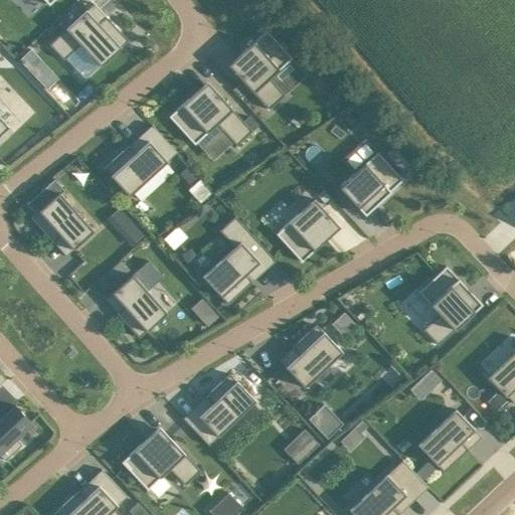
[(90,8),(94,4),(93,3),(49,44),(63,59),(80,44),(101,66),(129,40),(111,21),(106,16),(102,20),(90,8)]
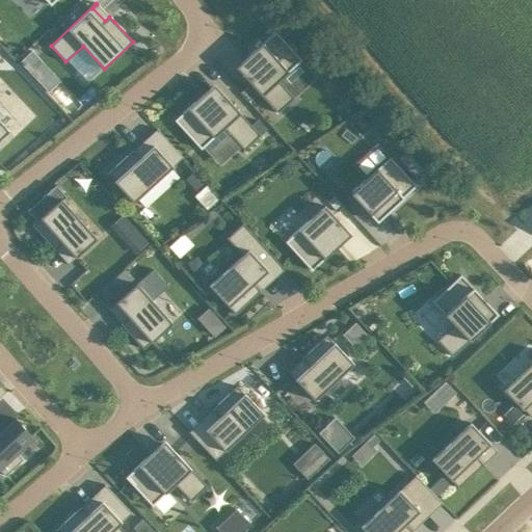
[(301,59),(274,31),(255,49),(236,67),(239,71),(277,112),(294,98),(278,81),(301,59)]
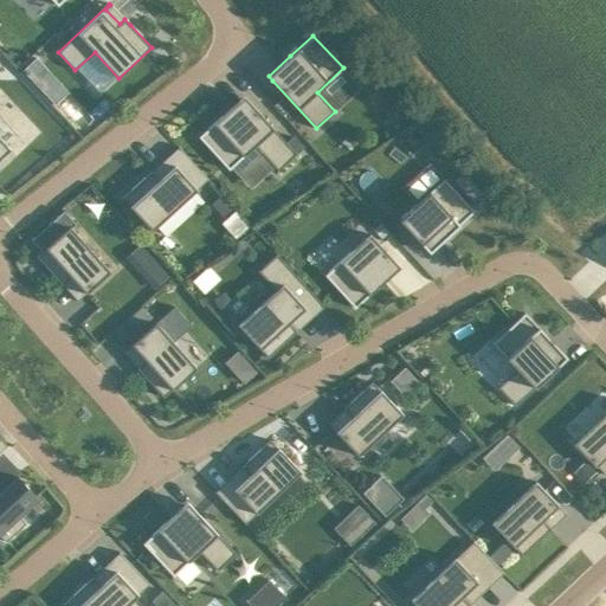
[(37,58),(24,70),(34,82),(47,70),(37,58)]
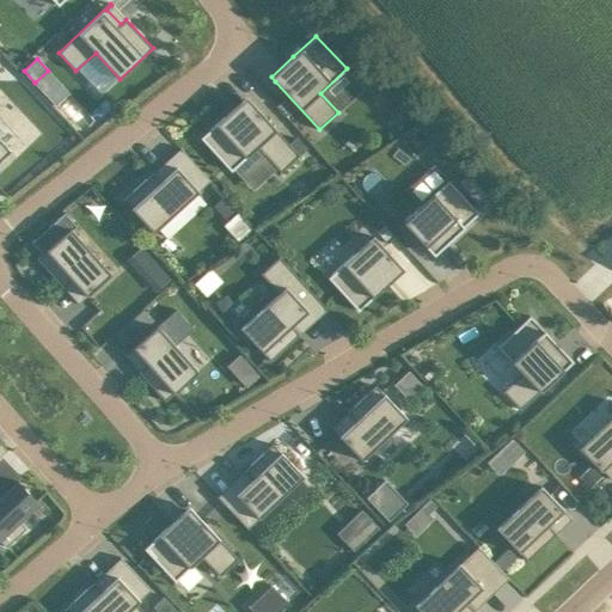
[(246,97),(224,117),(201,138),(231,171),(257,147),(281,172),(300,155),(289,144),(250,102),(246,97)]
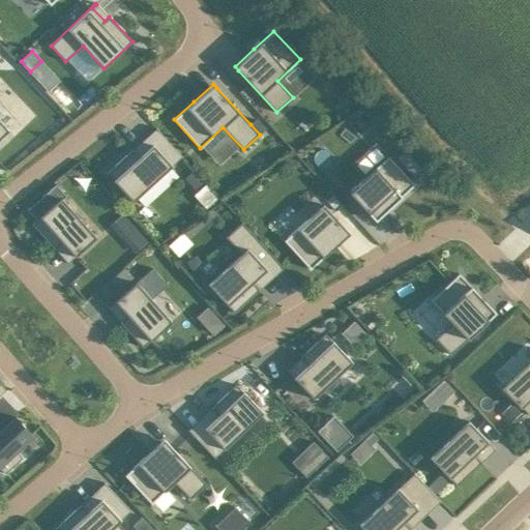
[(266,128),(257,119),(251,124),(260,135),(266,128)]
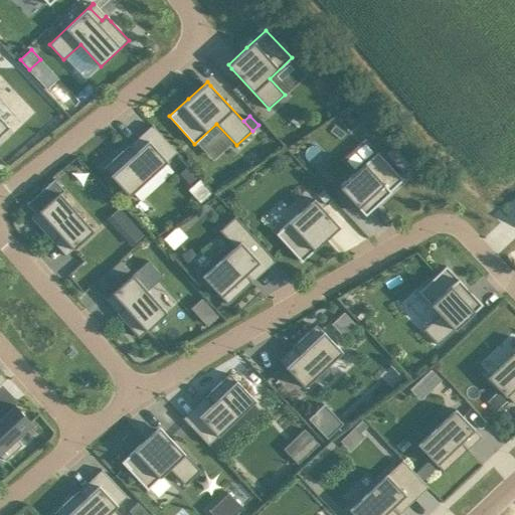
[(0,134),(8,126),(0,117),(0,134)]
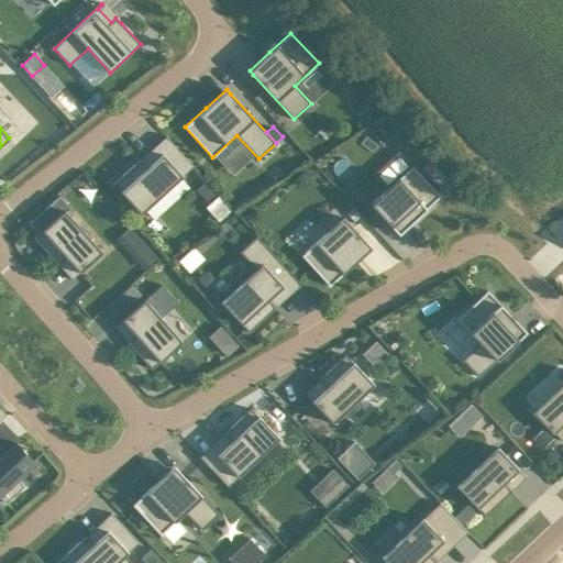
[(134,164),(113,184),(141,214),(194,166),(169,140),(166,135),(164,136),(168,141),(144,164),(140,159),(134,164)]
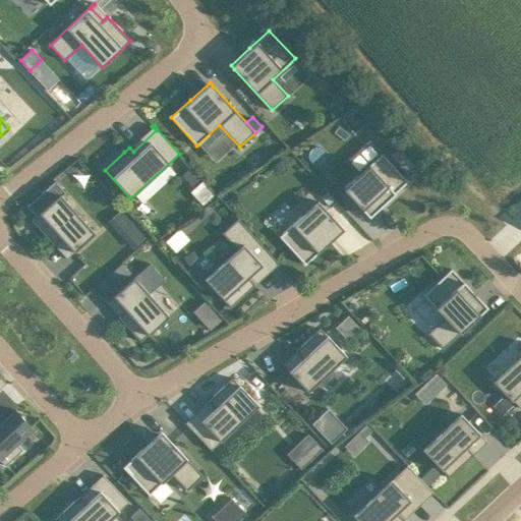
[(392,157),(407,173),(415,165),(400,149),(392,157)]
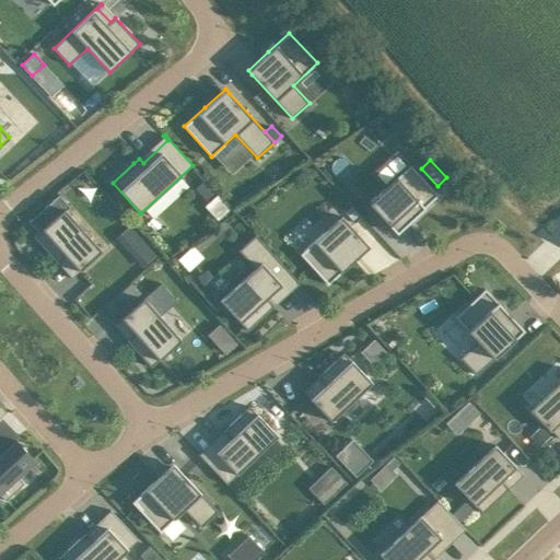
[(369,202),(396,233),(438,195),(410,164),(369,202)]
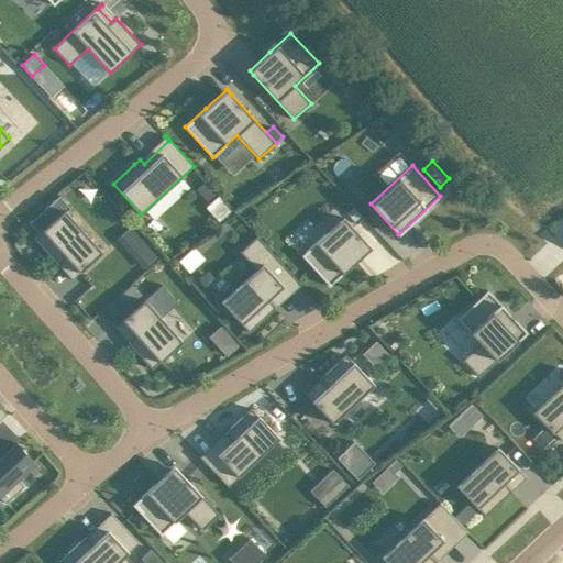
[(197,188),(210,203),(219,196),(206,180),(197,188)]
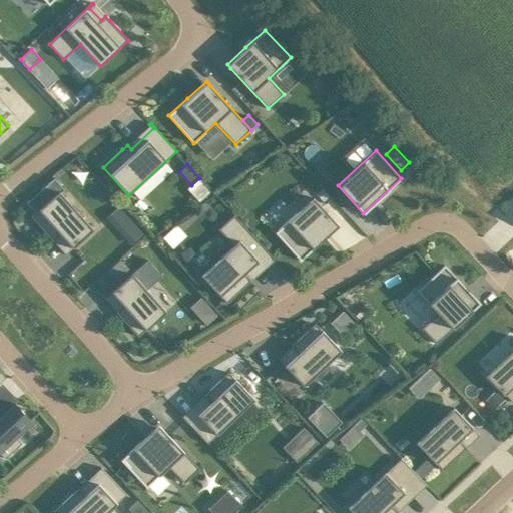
[(53,178),(25,203),(34,213),(31,216),(48,235),(53,240),(57,237),(68,249),(67,250),(64,253),(65,254),(69,251),(72,248),(93,229),(81,215),(60,192),(64,189),(53,178)]
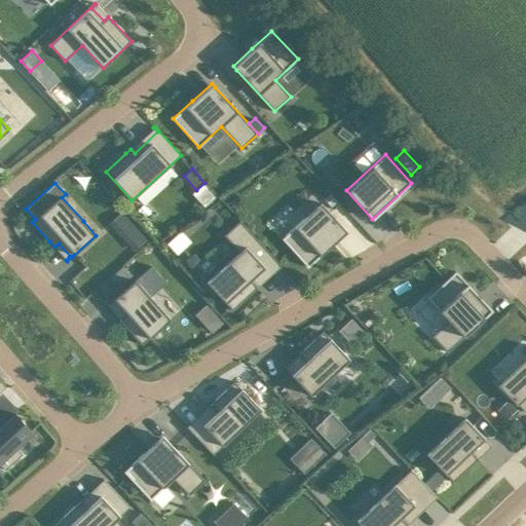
[(324,199),(331,207),(337,201),(330,194),(324,199)]
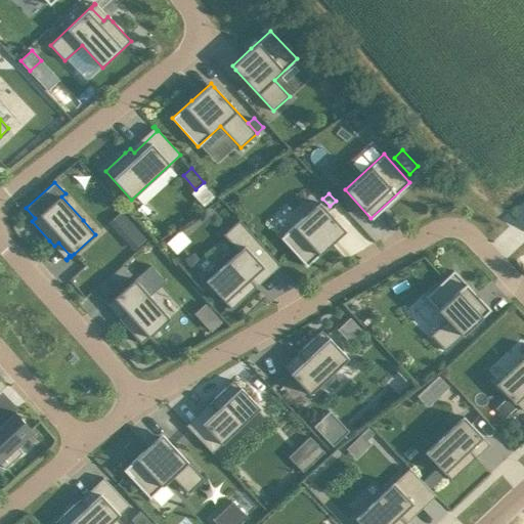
[(280,237),(307,266),(346,230),(319,203),(280,237)]
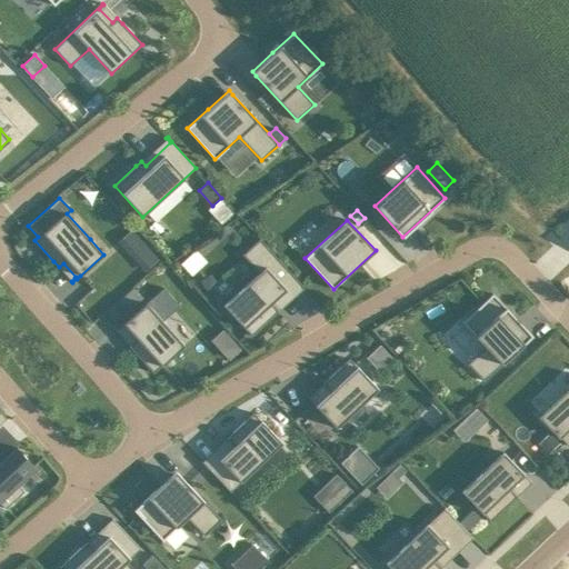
[(303,289),(305,287),(260,238),(242,255),(259,272),(223,305),(251,336),(279,311),(276,308),(275,307),(299,283),(302,287),(303,289)]
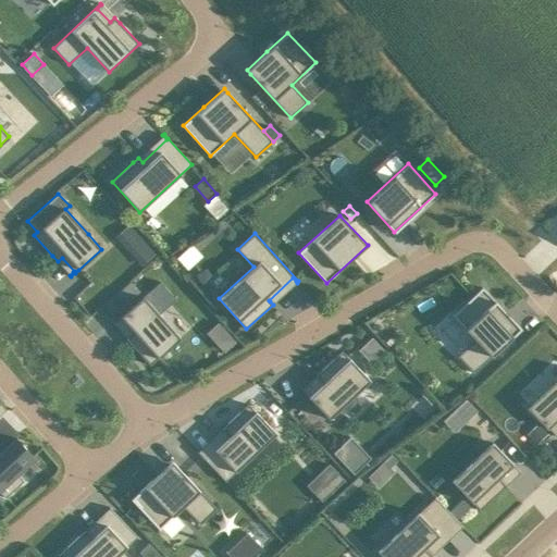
[(156,254),(146,243),(132,256),(141,265),(156,254)]
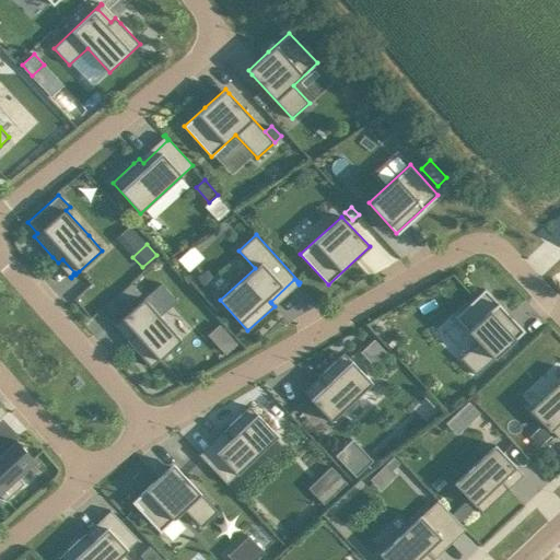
[(118,294),(128,305),(141,293),(131,282),(118,294)]
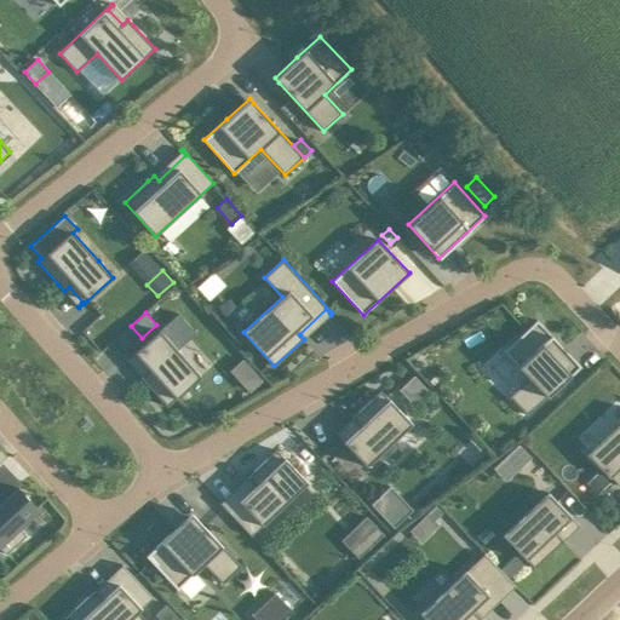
[(537,320),(504,350),(529,377),(514,391),(532,411),(580,365),(537,320)]
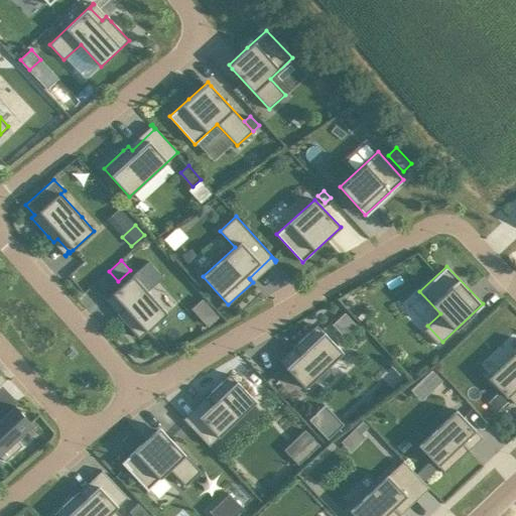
[(105,301),(109,297),(110,297),(121,309),(117,313),(122,318),(121,318),(139,339),(167,313),(132,274),(108,296),(104,299),(105,301)]
